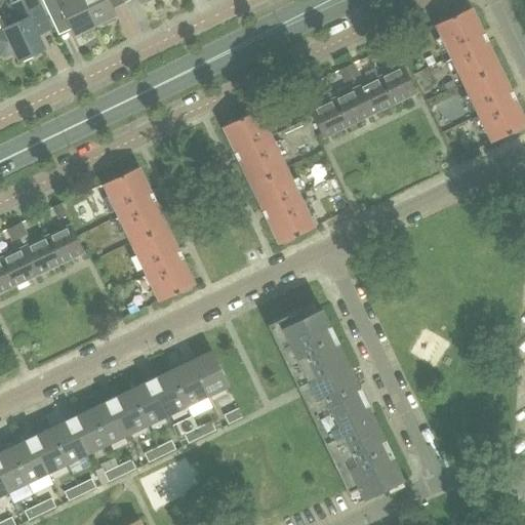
[(51,30),(36,0),(5,0),(16,23),(3,29),(4,31),(0,32),(0,55),(4,57),(14,52),(18,62),(45,49),(38,36),(51,30)]
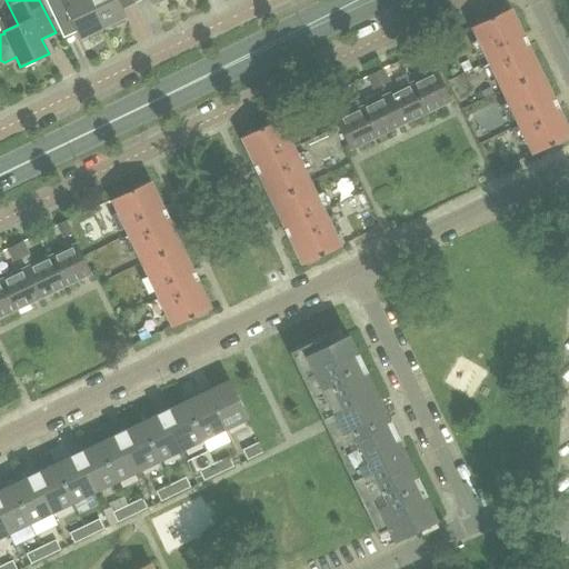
[(80,39),(102,28),(89,0),(45,0),(53,18),(67,11),(80,39)]
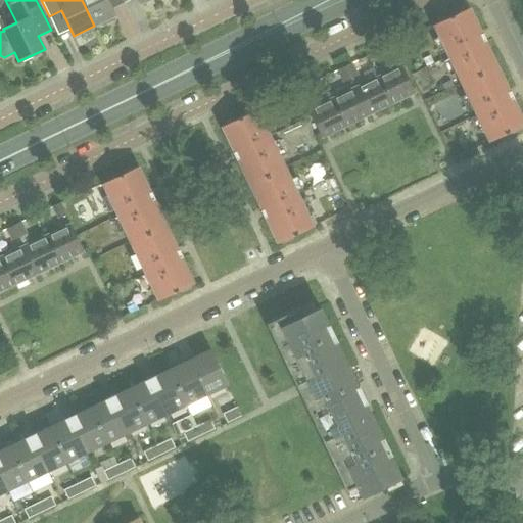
[(107,0),(82,0),(94,26),(100,22),(102,27),(114,20),(113,16),(115,15),(107,0)]
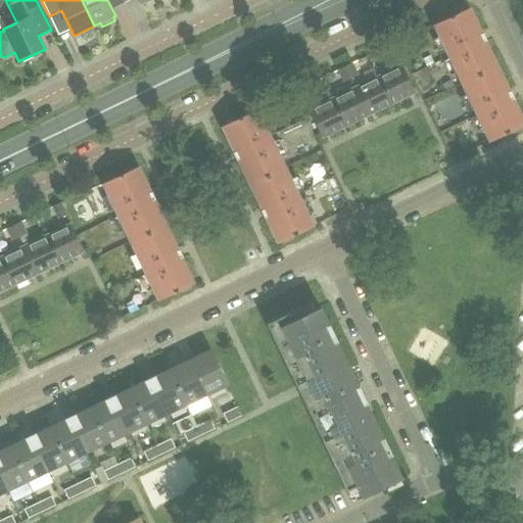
[(469,7),(433,25),(461,84),(497,66),(469,7)]
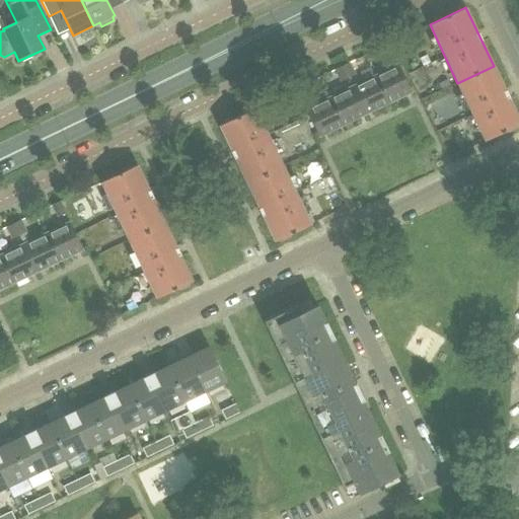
[(388,45),(381,48),(386,59),(393,56),(388,45)]
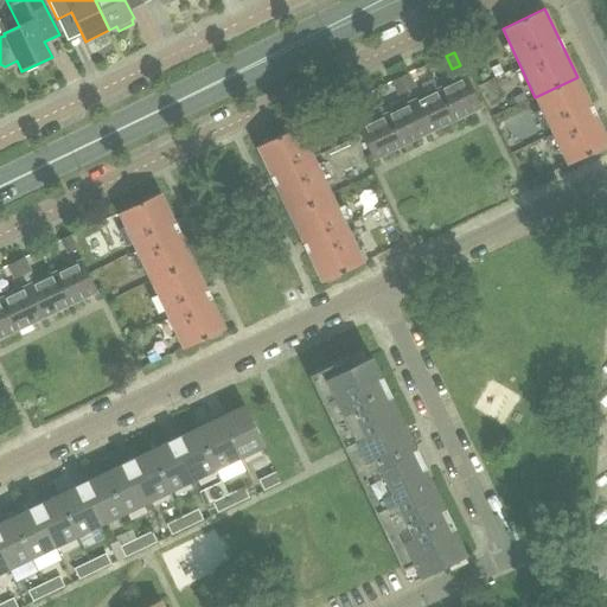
[(497,80),(503,76),(499,68),(492,71),(497,80)]
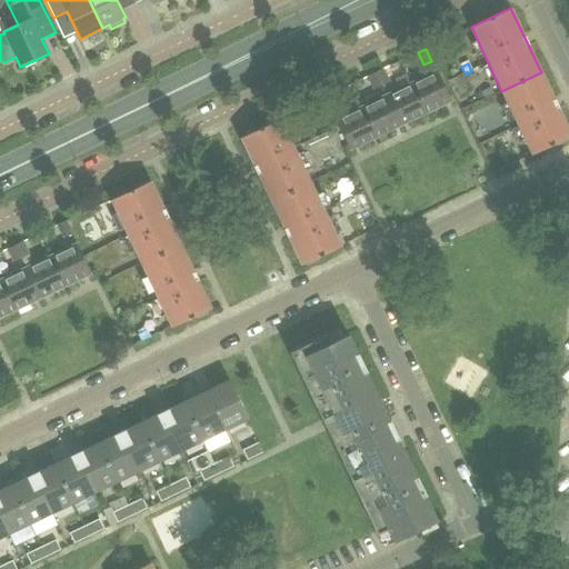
[(383,69),(376,73),(381,86),(389,81),(383,69)]
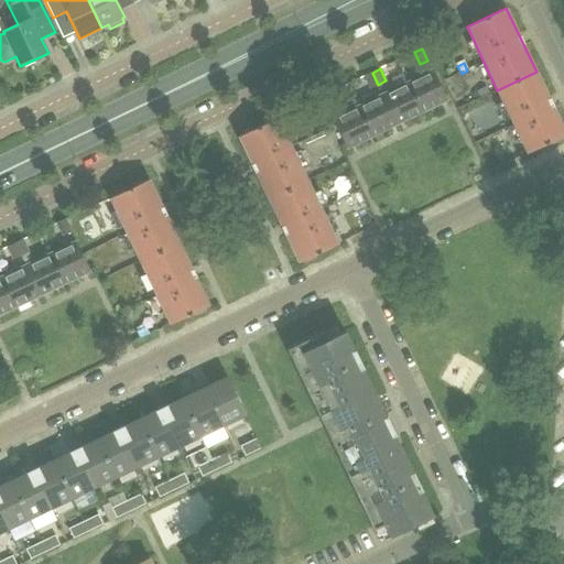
[(408,83),(422,112),(447,100),(433,71),(408,83)]
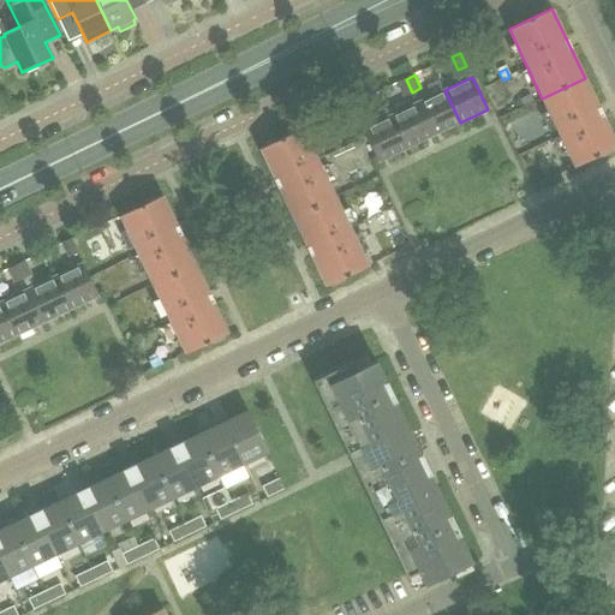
[(614,141),(585,78),(542,99),(575,167),(614,147),(614,141)]
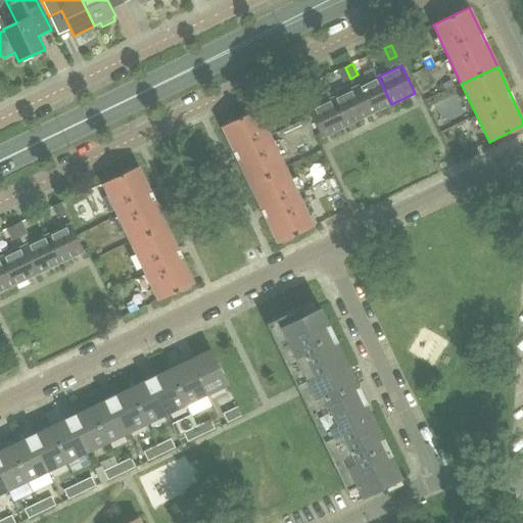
[(345,67),(338,70),(343,82),(350,79),(345,67)]
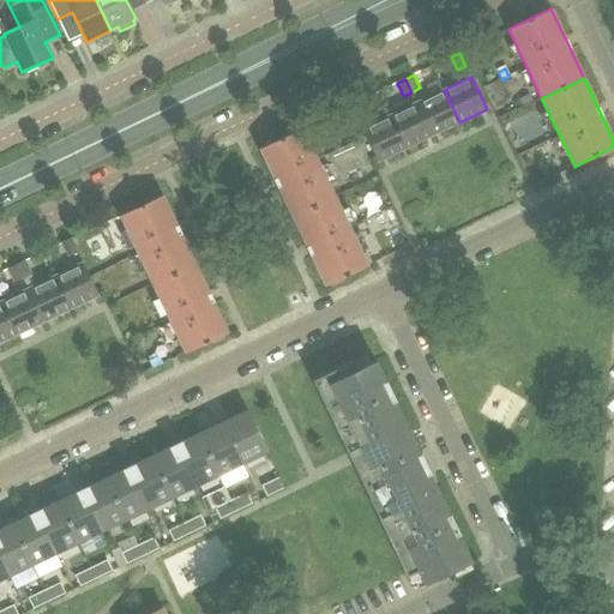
[(432,134),(459,122),(444,90),(417,103),(432,134)]
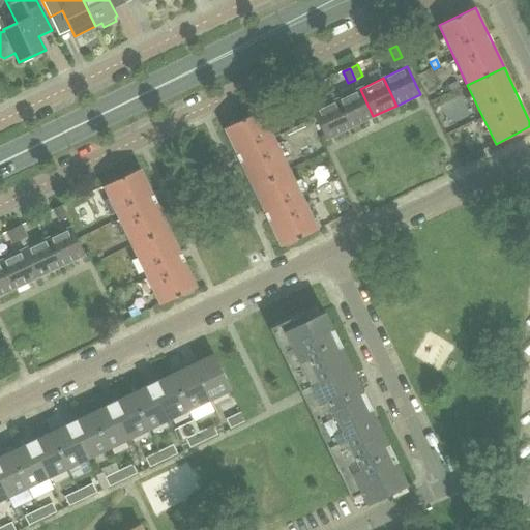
[(458,85),(450,88),(452,94),(461,90),(458,85)]
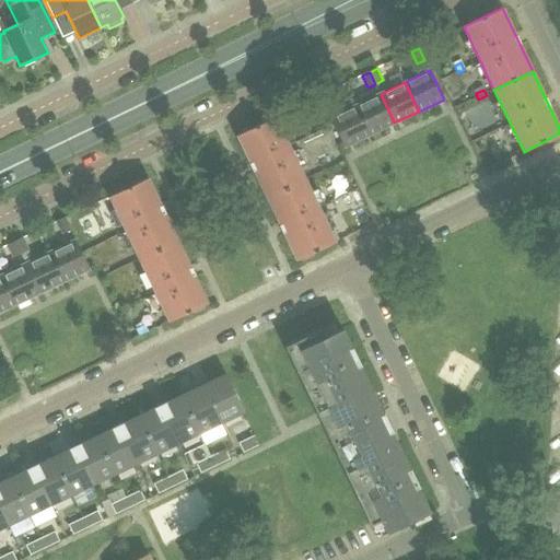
[(334,104),(327,92),(319,95),(326,107),(334,104)]
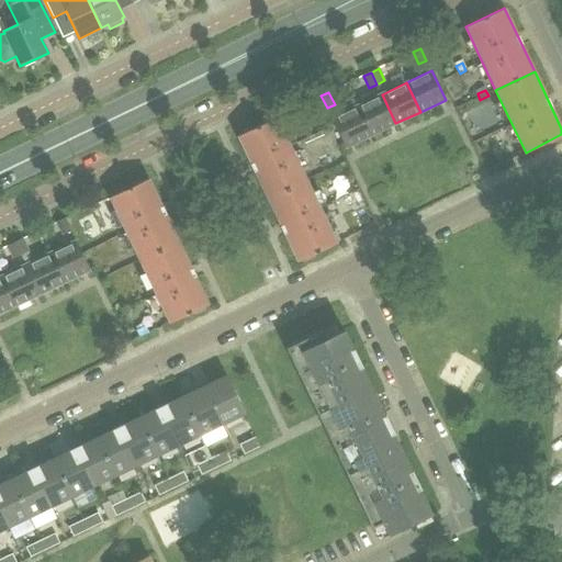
[(370,135),(395,123),(382,94),(357,107),(370,135)]
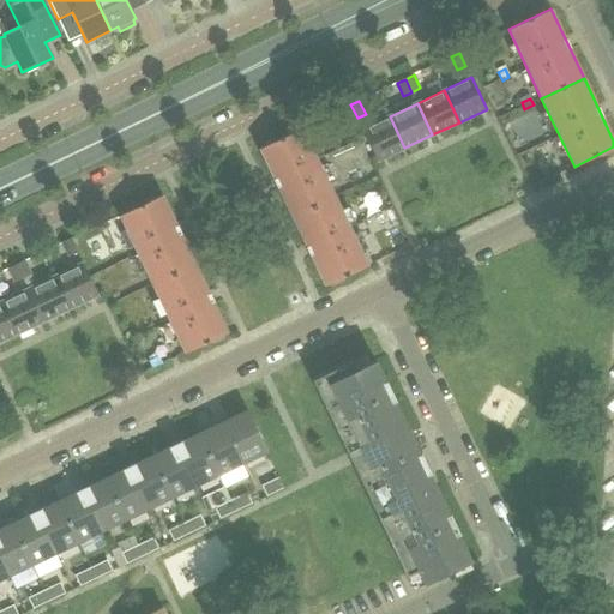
[(378,161),(404,148),(390,116),(362,130),(378,161)]
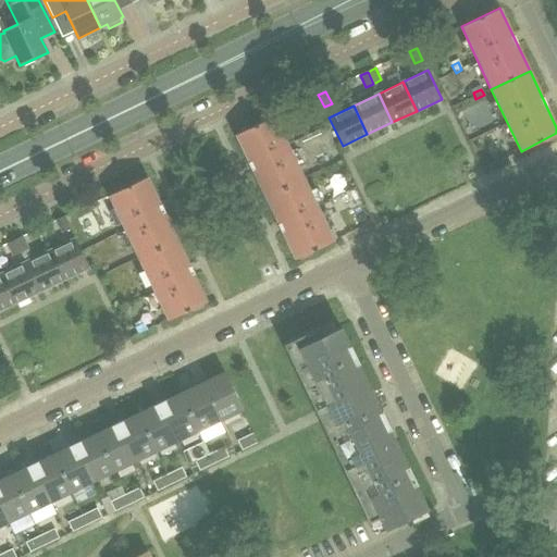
[(274,116),(235,135),(264,197),(304,178),(274,116)]
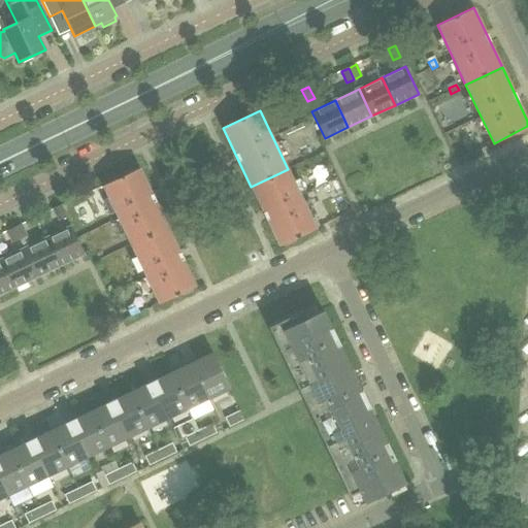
[(139,168),(103,186),(131,244),(167,227),(139,168)]
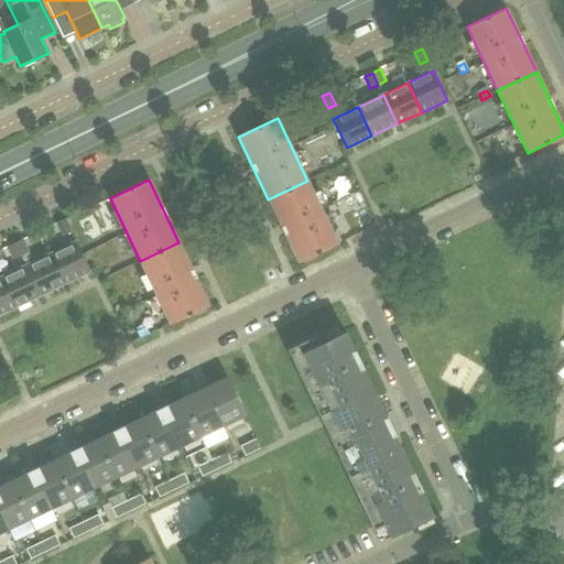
[(307,181),(268,199),(299,262),(337,243),(307,181)]
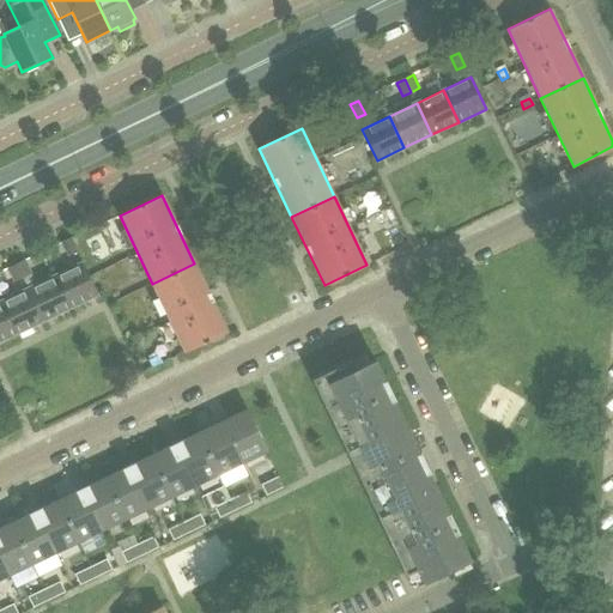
[(76,252),(70,238),(61,243),(67,256),(76,252)]
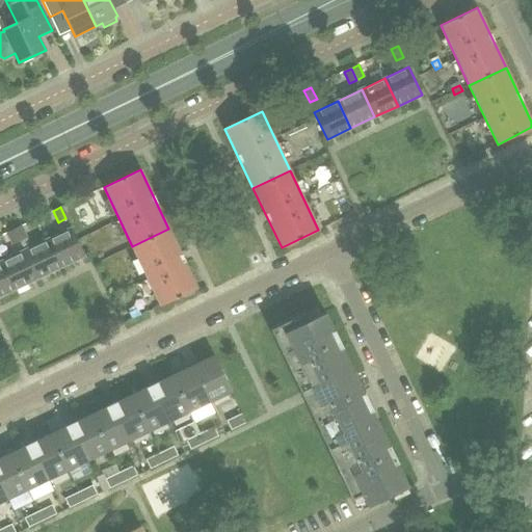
[(21,227),(14,230),(19,241),(26,237),(21,227)]
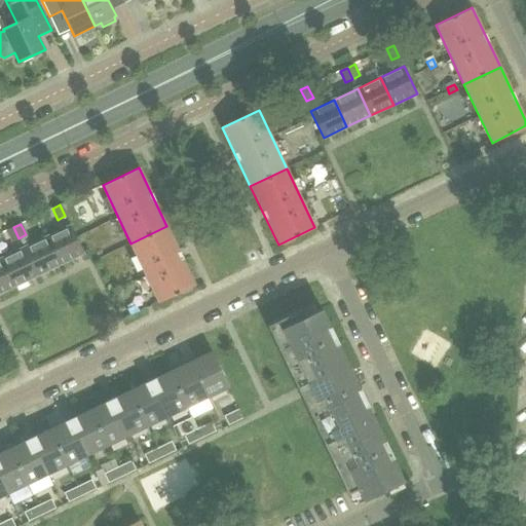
[(46,236),(60,263),(83,252),(70,225),(46,236)]
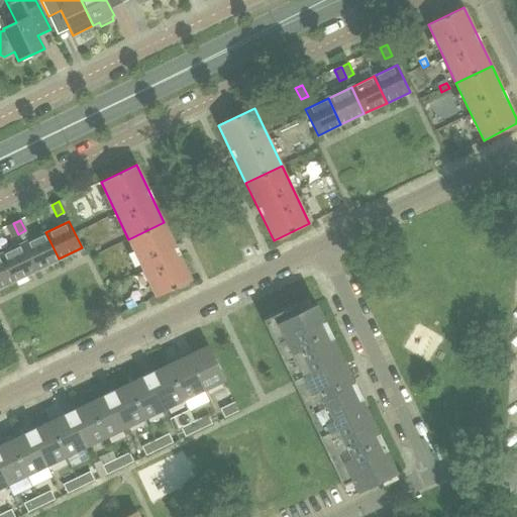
[(164,222),(128,239),(156,297),(192,280),(164,222)]
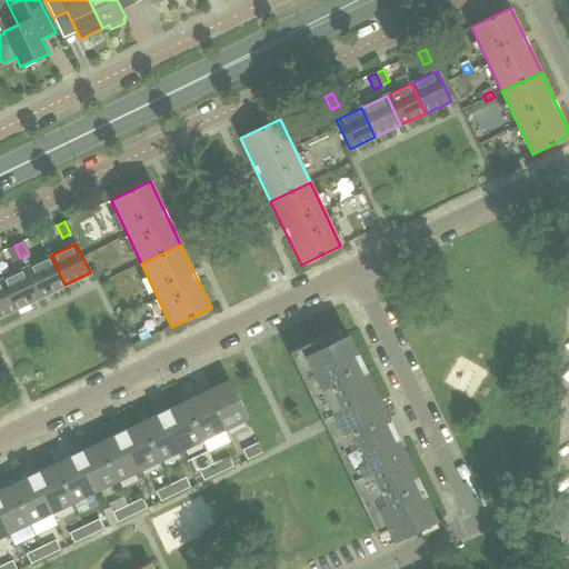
[(15,246),(7,249),(12,261),(20,258),(15,246)]
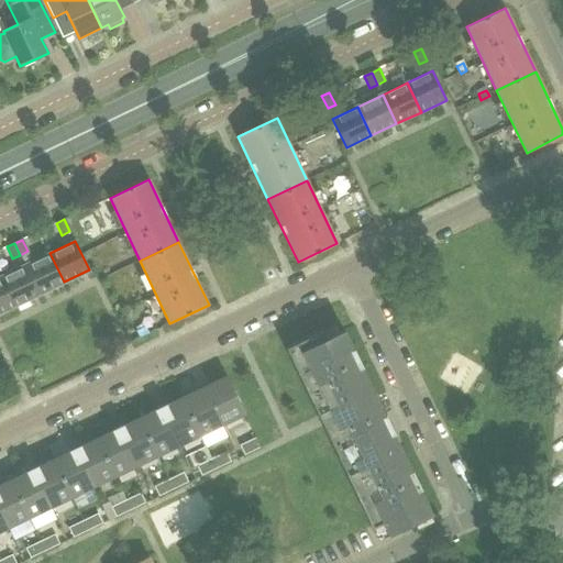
[(39,294),(64,282),(50,253),(24,265),(39,294)]
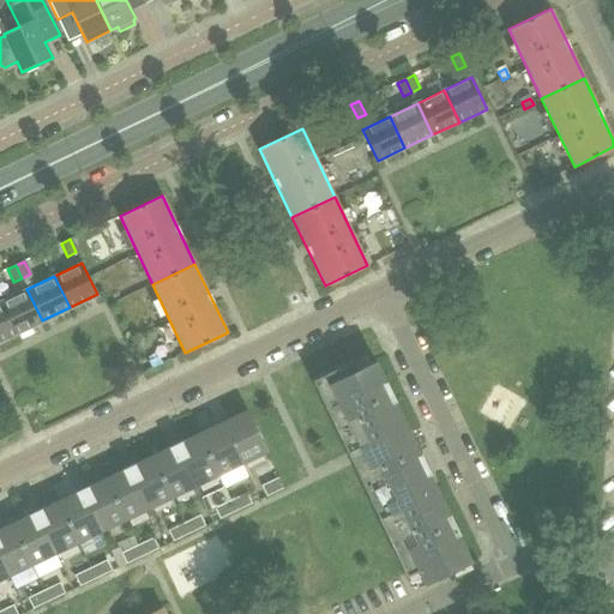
[(0,302),(14,333),(42,320),(26,289),(0,302)]
